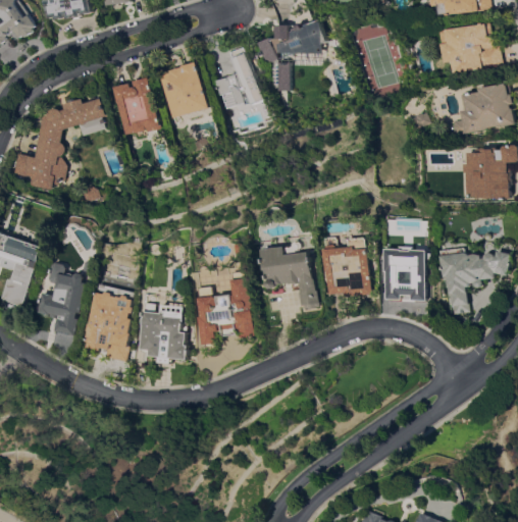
[(16,0),(34,25),(31,29),(32,30),(22,37),(20,35),(17,37),(12,30),(3,36),(5,39),(2,41),(0,43),(0,0),(16,0)]
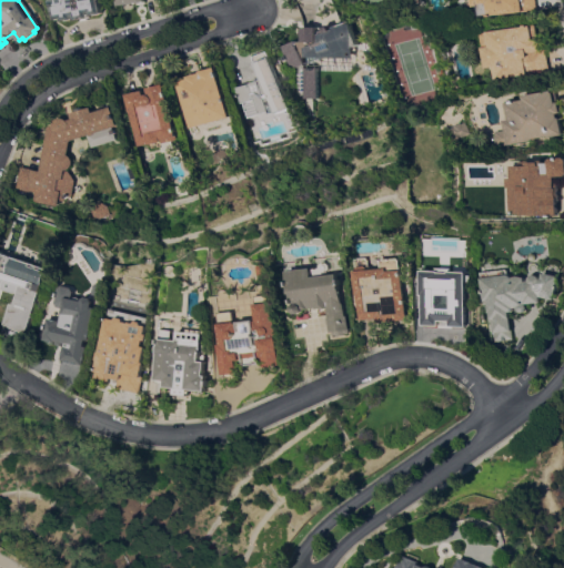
[(94,0),(98,13),(87,16),(87,13),(86,13),(86,12),(84,12),(86,18),(70,21),(70,19),(58,21),(58,18),(50,19),(46,0),(94,0)]
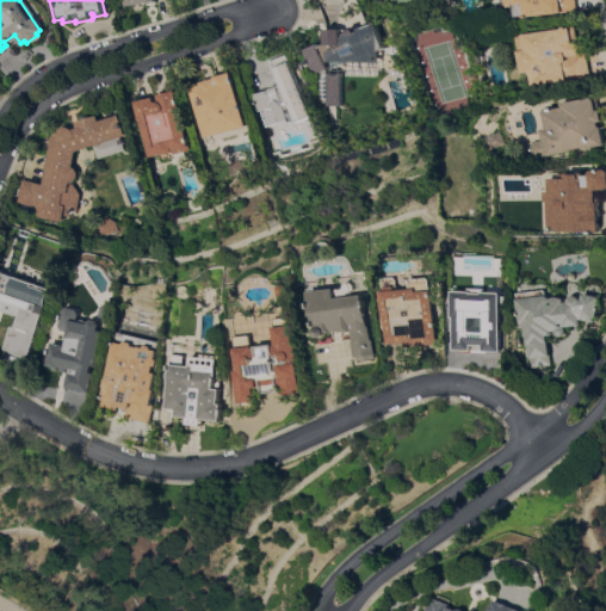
[(339,61),(339,65),(325,68),(325,72),(335,73),(335,106),(323,105),(323,103),(320,103),(319,99),(317,93),(317,88),(317,80),(319,71),(309,75),(308,72),(307,73),(304,68),(303,68),(300,60),(303,59),(300,49),(315,43),(316,47),(321,44),(321,29),(333,29),(333,24),(335,14),(338,8),(338,4),(341,2),(342,0),(351,0),(362,25),(371,22),(379,48),(373,50),(373,62),(339,61)]
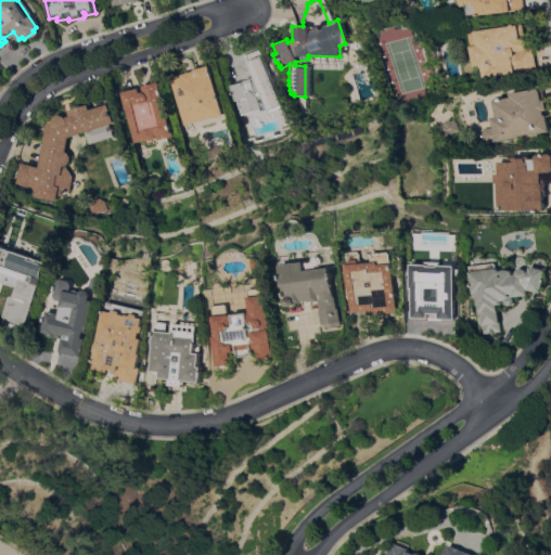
[(465,15),(464,5),(455,7),(453,0),(520,0),(521,10),(465,15)]
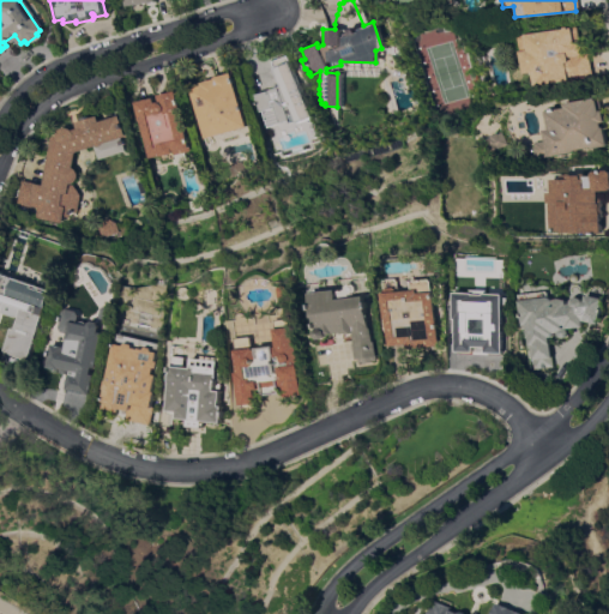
[(576,26),(578,42),(584,41),(590,78),(532,86),(530,72),(523,73),(517,35),(576,26)]
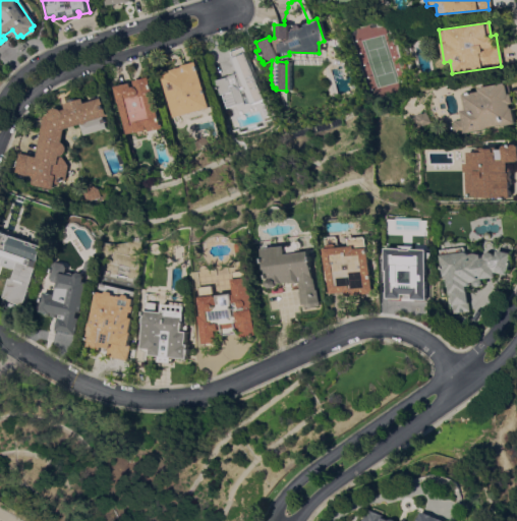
[(241,98),(242,102),(234,104),(229,89),(227,90),(228,92),(218,95),(214,80),(224,77),(225,80),(226,79),(225,76),(235,73),(228,52),(241,48),(261,99),(247,104),(245,97),(241,98)]
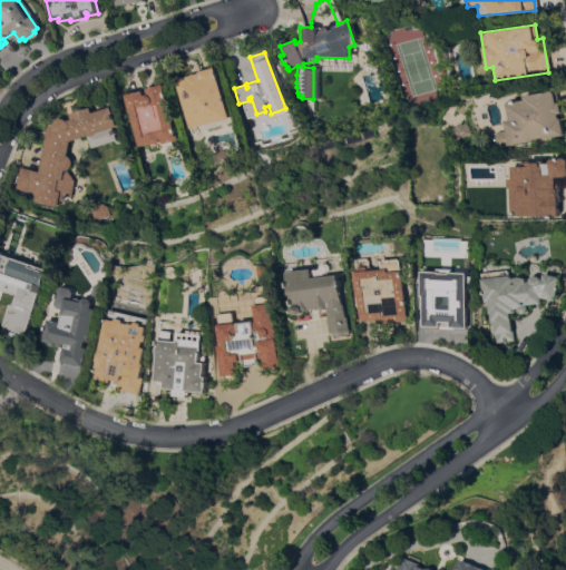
[(175,82),(185,79),(184,77),(197,74),(196,70),(212,66),(226,118),(187,128),(175,82)]
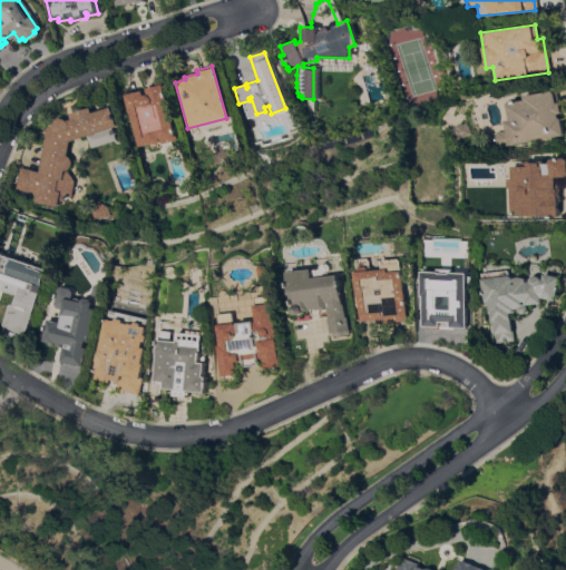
[(128,111),(127,112),(123,95),(140,90),(142,96),(144,95),(146,95),(144,88),(160,85),(165,101),(173,139),(167,140),(169,150),(158,153),(157,148),(146,150),(145,145),(136,147),(128,111)]
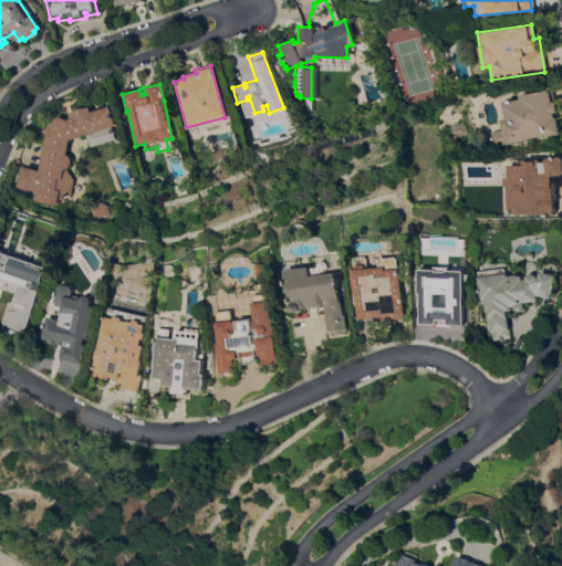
[(542,137),(541,135),(524,138),(526,140),(492,146),(492,144),(490,142),(489,136),(490,134),(490,132),(501,129),(499,121),(502,119),(499,103),(519,100),(518,95),(547,90),(547,93),(548,92),(550,102),(552,102),(554,112),(551,113),(552,117),(553,117),(557,134),(542,137)]
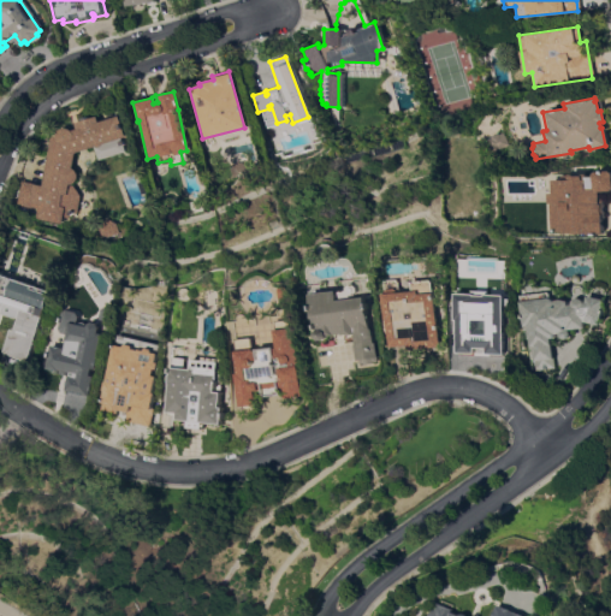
[(49,136),(54,135),(55,131),(58,129),(61,128),(64,128),(67,128),(70,130),(75,129),(73,123),(95,116),(98,122),(118,116),(124,136),(119,137),(120,141),(123,140),(124,144),(123,146),(124,149),(98,158),(93,146),(72,153),(70,167),(72,170),(73,172),(73,175),(73,178),(72,181),(69,184),(76,195),(72,211),(63,218),(59,217),(57,224),(31,218),(34,209),(11,205),(17,181),(39,185),(49,136)]
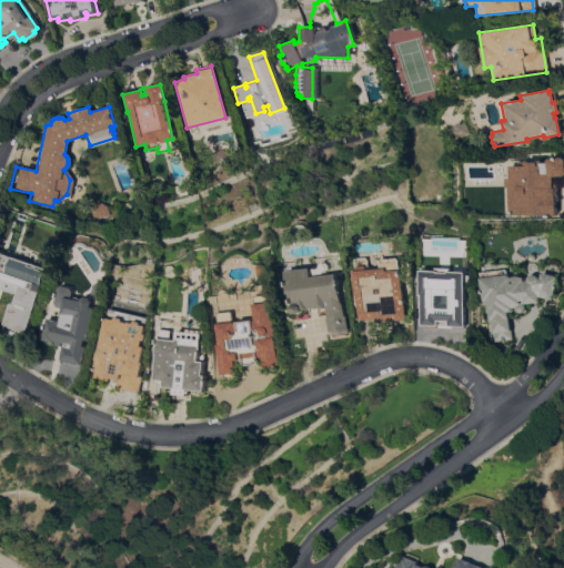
[(466,133),(451,140),(446,129),(451,127),(451,125),(457,122),(457,123),(462,122),(466,133)]
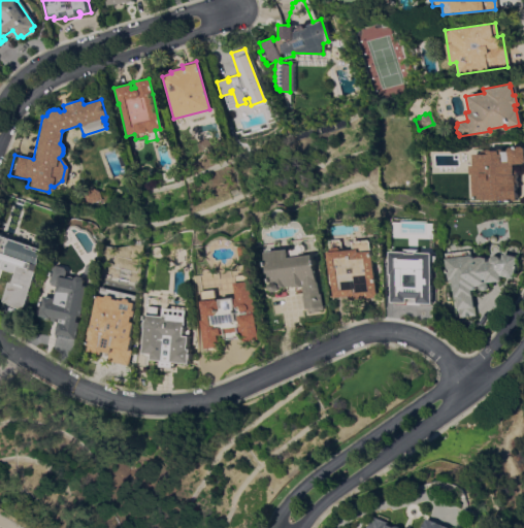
[(479,200),(479,198),(472,198),(471,196),(468,196),(468,165),(471,165),(471,154),(480,154),(480,150),(486,150),(486,149),(490,149),(490,152),(496,151),(496,149),(501,149),(501,152),(506,152),(506,150),(509,146),(521,145),(523,149),(523,161),(522,163),(512,164),(512,169),(514,169),(514,199),(479,200)]
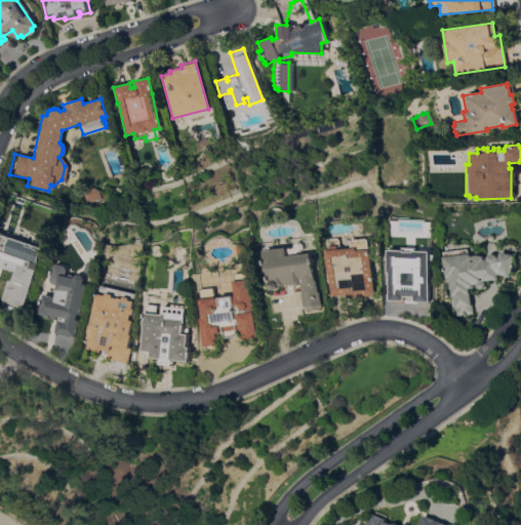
[(81,204),(76,191),(92,186),(96,199),(81,204)]
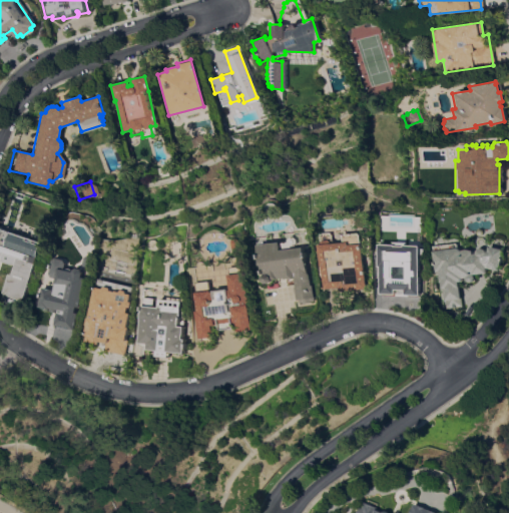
[(125,204),(113,208),(111,201),(122,197),(125,204)]
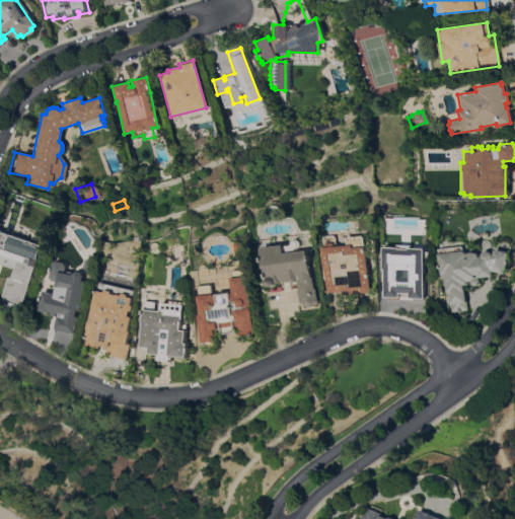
[(0,231),(41,245),(20,303),(0,297),(0,291),(5,277),(9,279),(13,268),(11,267),(10,268),(0,264),(0,262),(1,258),(0,257),(0,231)]
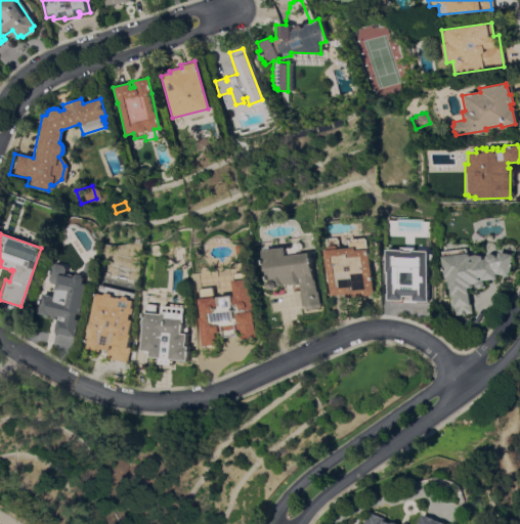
[(330,272),(329,272),(327,252),(326,250),(327,250),(326,238),(338,236),(339,246),(350,245),(349,239),(366,237),(367,249),(369,249),(373,295),(346,298),(345,294),(331,295),(330,272)]
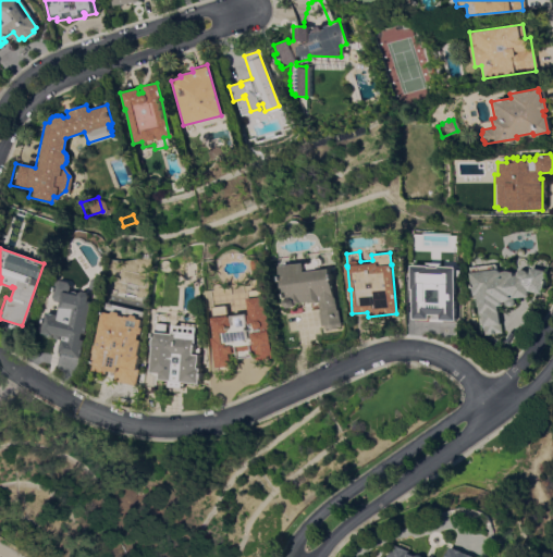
[(316,267),(316,271),(330,269),(334,297),(335,297),(336,309),(338,309),(340,326),(334,327),(335,329),(327,330),(327,329),(322,329),(319,311),(321,311),(320,301),(309,302),(309,300),(296,302),(296,305),(294,307),(289,308),(285,306),(285,301),(286,299),(285,288),(284,288),(281,265),(311,262),(311,260),(315,257),(320,257),(321,259),(322,263),(320,265),(316,267)]
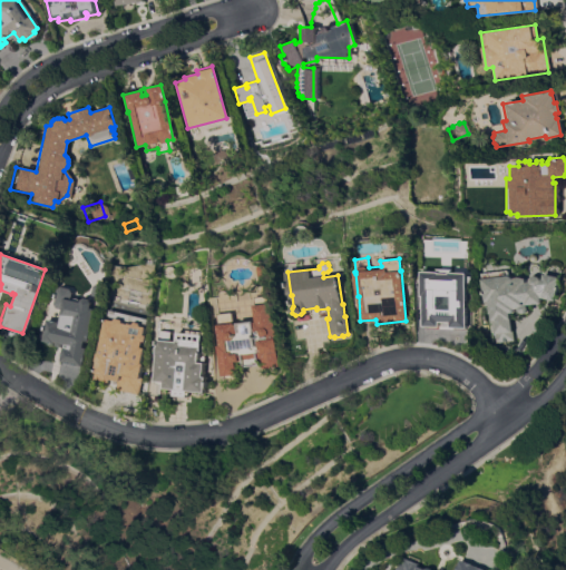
[(255,267),(257,265),(261,264),(264,267),(265,275),(263,277),(259,277),(256,276),(255,267)]
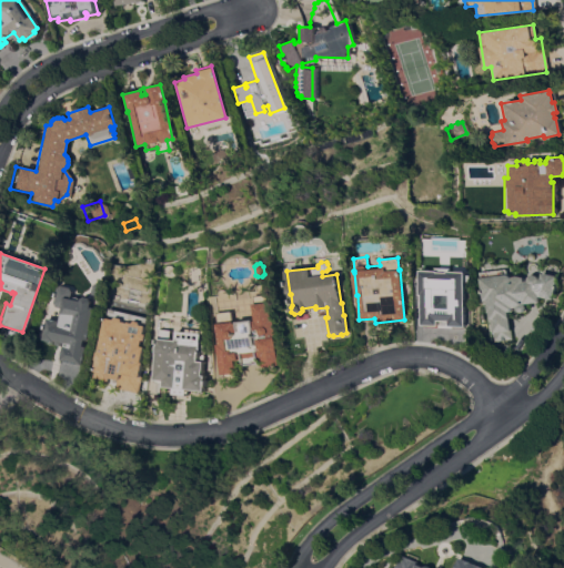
[(421,269),(429,267),(435,270),(435,272),(450,272),(450,271),(456,269),(464,271),(462,325),(419,323),(421,269)]
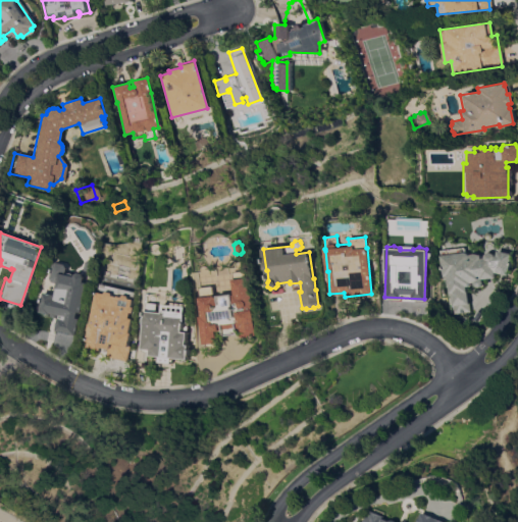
[(496,251),(511,254),(506,275),(493,272),(494,277),(479,279),(481,281),(481,283),(481,284),(480,285),(478,286),(477,286),(474,286),(473,286),(472,285),(472,282),(469,282),(469,284),(468,286),(464,286),(467,312),(451,313),(450,304),(448,304),(447,302),(446,301),(447,298),(449,298),(449,294),(448,294),(446,276),(443,277),(438,250),(463,247),(463,252),(465,252),(468,255),(470,254),(473,254),(478,255),(479,255),(479,258),(482,258),(482,255),(484,254),(486,253),(489,253),(491,253),(493,254),(494,257),(496,251)]
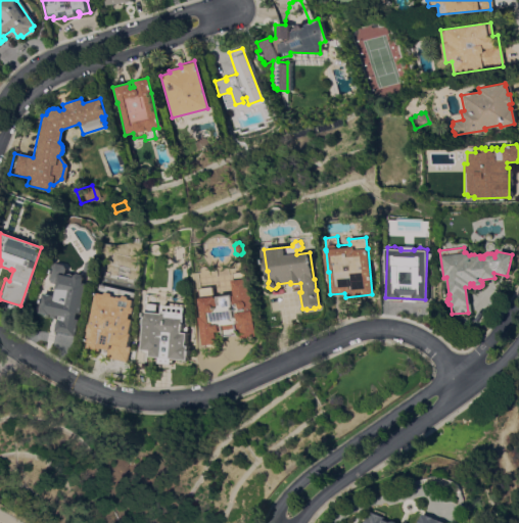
[(82,282),(85,283),(78,313),(76,313),(74,318),(77,319),(73,336),(68,334),(67,335),(57,333),(57,332),(52,331),(55,318),(56,319),(57,317),(55,316),(54,319),(48,317),(49,315),(37,312),(42,292),(53,295),(56,284),(50,282),(48,279),(52,262),(63,265),(65,268),(63,273),(66,273),(68,273),(69,274),(73,275),(75,275),(77,273),(81,274),(83,277),(82,282)]
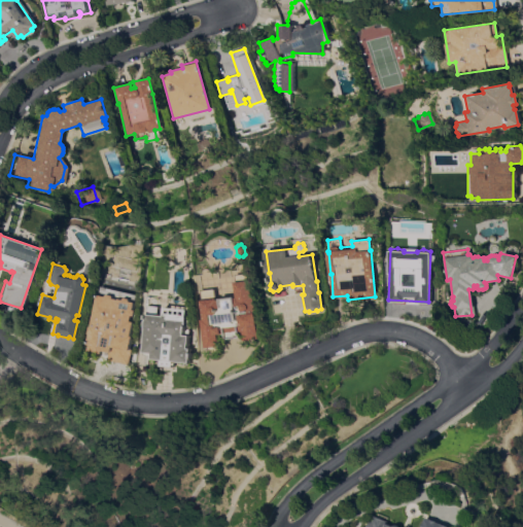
[(200,320),(203,319),(200,301),(201,301),(200,290),(213,288),(215,299),(216,299),(216,301),(218,300),(218,299),(234,296),(234,297),(236,297),(234,282),(235,282),(234,275),(247,273),(248,281),(249,281),(250,295),(253,295),(255,314),(253,314),(255,326),(254,326),(255,339),(241,341),(240,329),(238,330),(239,339),(223,340),(222,335),(215,335),(217,346),(204,348),(200,320)]
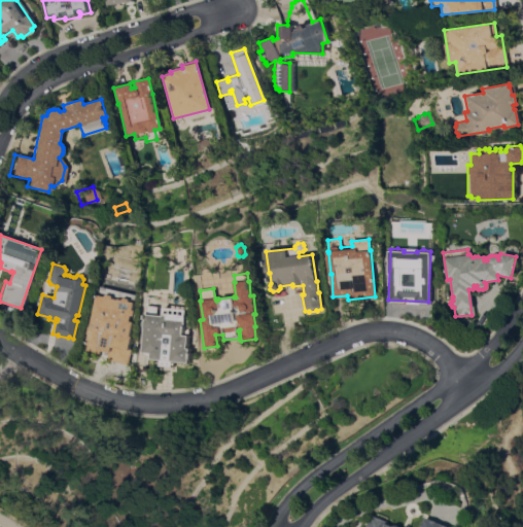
[(104,359),(105,353),(97,351),(96,354),(83,351),(88,334),(85,334),(88,326),(90,326),(99,286),(134,294),(132,303),(133,303),(131,310),(134,310),(132,316),(130,315),(129,321),(132,322),(128,336),(130,337),(127,349),(129,349),(125,364),(104,359)]
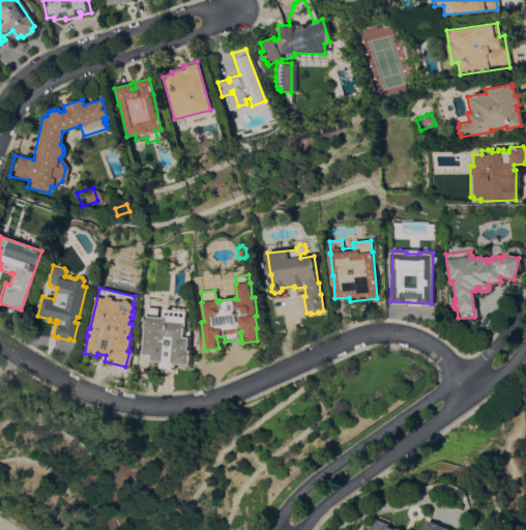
[(145,330),(144,328),(144,326),(144,324),(146,320),(147,307),(157,307),(157,317),(163,317),(164,308),(186,311),(185,330),(188,330),(186,350),(188,350),(187,365),(171,363),(171,369),(158,367),(159,362),(150,361),(151,355),(142,354),(145,330)]
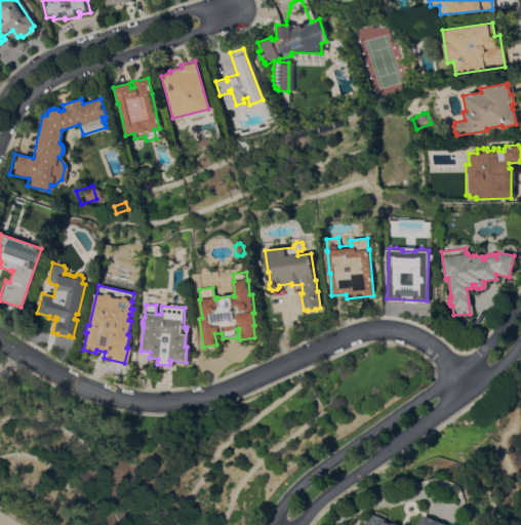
[(448,524),(367,524),(373,513),(389,519),(388,521),(394,524),(396,523),(398,523),(400,524),(401,524),(422,524),(427,515),(448,524)]
